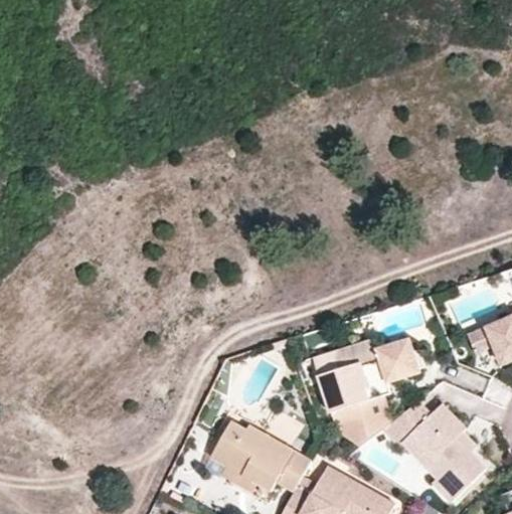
[(511,315),(487,325),(487,324),(468,331),(475,350),(494,343),(501,361),(511,356),(511,315)]
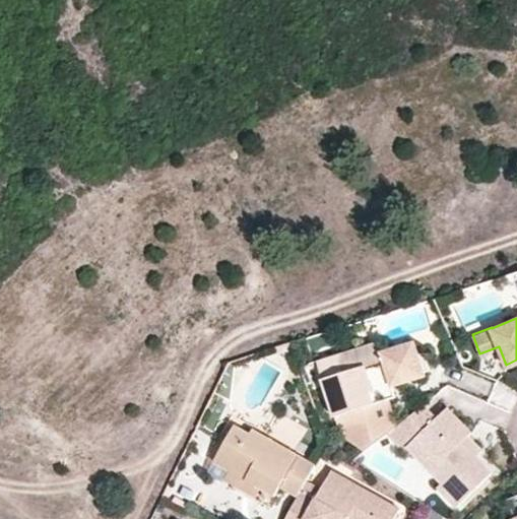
[(376,340),(341,352),(344,364),(320,371),(339,433),(362,450),(384,433),(385,432),(395,424),(386,398),(393,395),(390,386),(424,374),(413,340),(380,351),(376,340)]
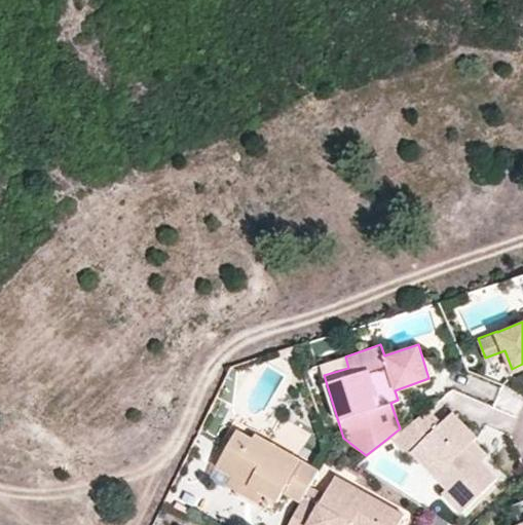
[(348,368),(345,357),(320,365),(324,375),(348,368)]
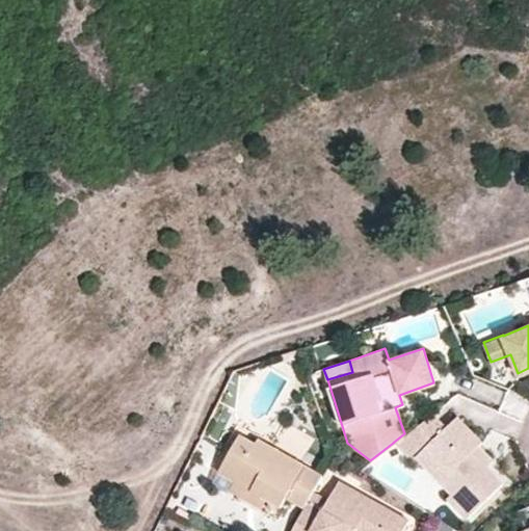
[(431,413),(404,433),(394,442),(412,461),(415,458),(423,452),(455,487),(448,494),(444,497),(464,518),(501,481),(484,465),(469,449),(476,444),(480,441),(456,416),(445,426),(431,413)]
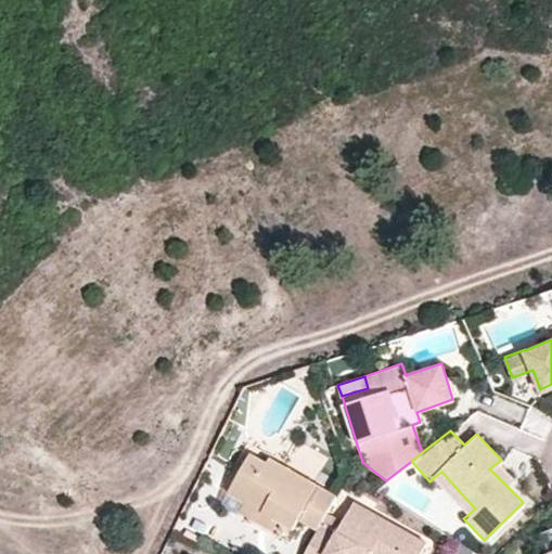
[(322,522),(335,494),(268,456),(265,461),(248,453),(226,492),(276,519),(291,528),(295,518),(317,529),(318,528),(322,523),(322,522)]
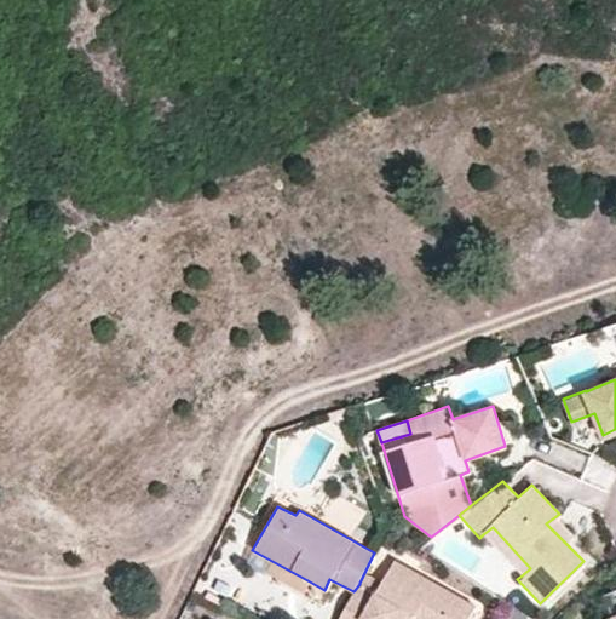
[(570,536),(554,517),(546,523),(564,542),(570,536)]
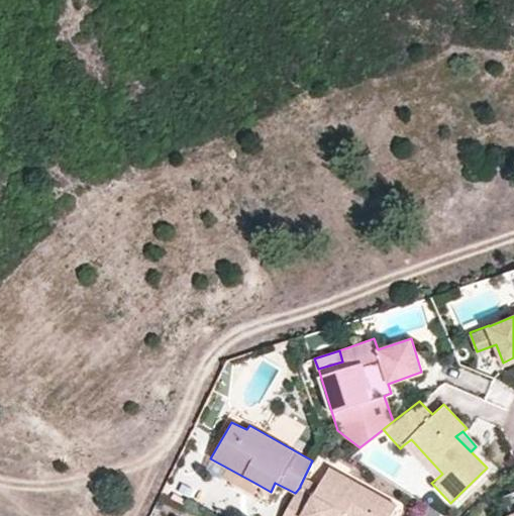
[(411,439),(403,445),(435,480),(442,474),(411,439)]
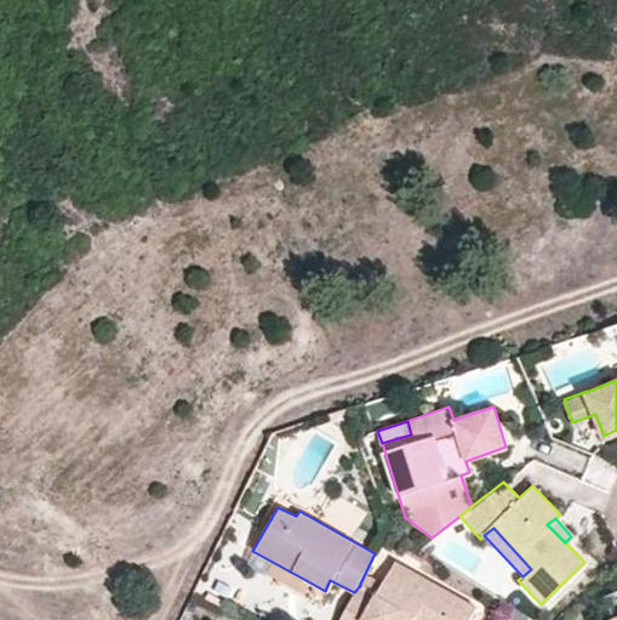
[(302,592),(308,581),(252,551),(247,559),(302,592)]
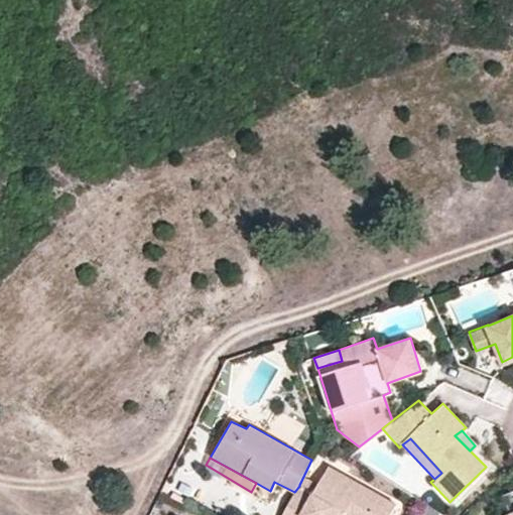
[(311,493),(299,485),(299,486),(295,491),(294,492),(281,514),(369,514),(370,513),(373,514),(387,514),(394,502),(327,466),(311,493)]
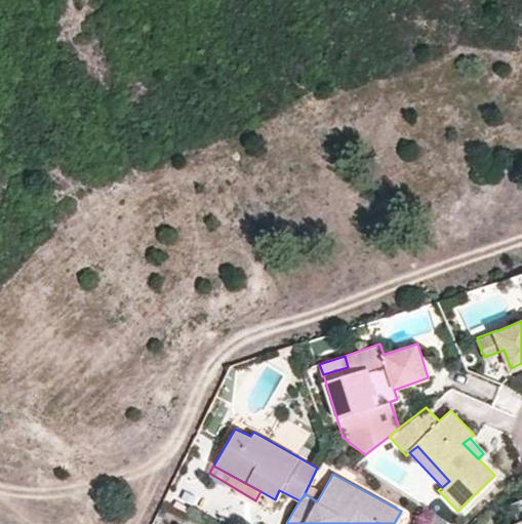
All buildings are outlined.
